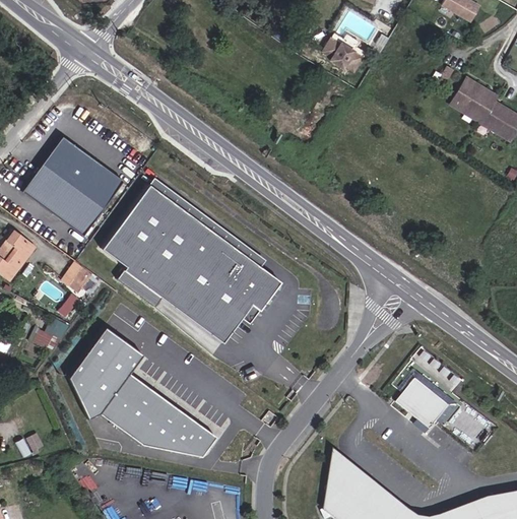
[(480,7),(468,0),(445,0),(443,5),(471,21),(480,7)]
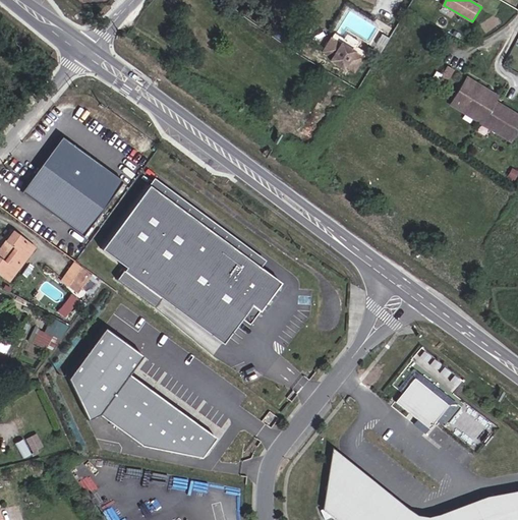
[(390,43),(396,33),(389,29),(383,39),(390,43)]
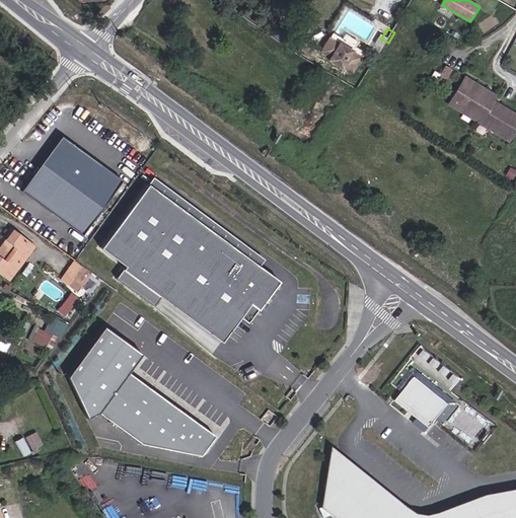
[(339,34),(337,39),(368,54),(370,50),(364,47),(366,41),(352,33),(349,39),(339,34)]
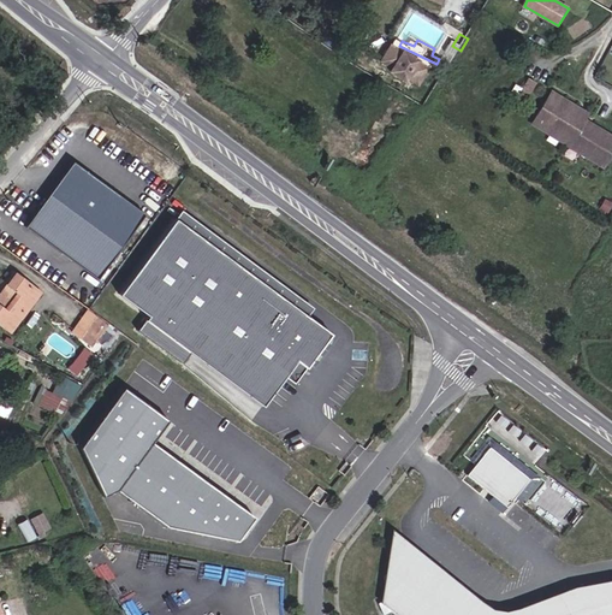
[(437,64),(399,46),(391,64),(402,69),(400,72),(415,80),(416,76),(428,81),(437,64)]
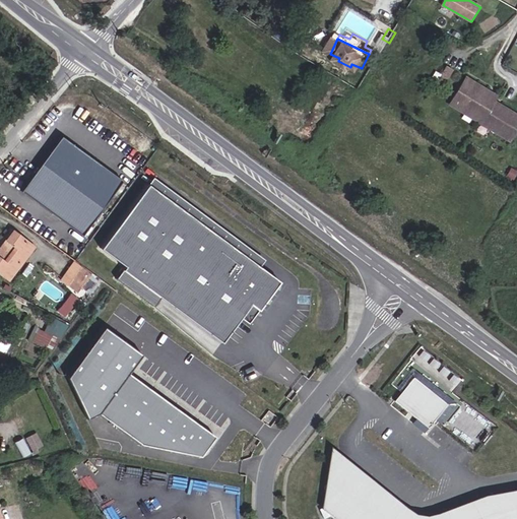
[(460,67),(449,60),(440,74),(451,81),(460,67)]
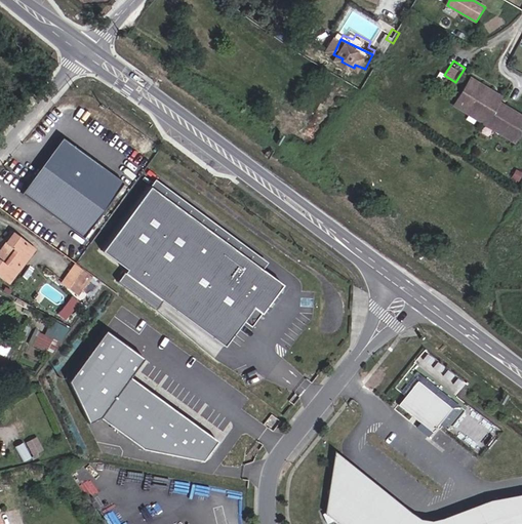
[(507,95),(477,76),(463,98),(492,117),(489,122),(518,142),(521,136),(521,113),(503,101),(507,95)]
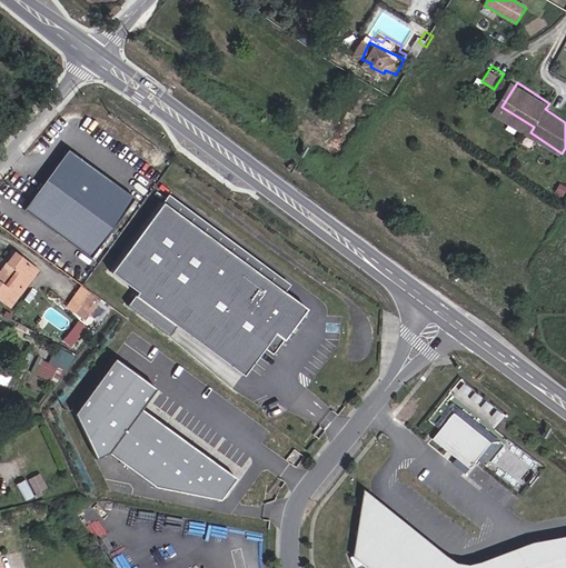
[(534,127),(502,107),(499,112),(530,132),(534,127)]
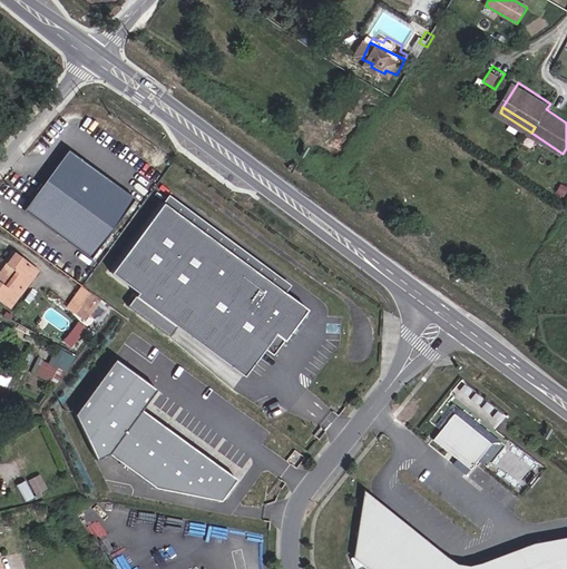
[(70,150),(26,211),(93,260),(137,199),(70,150)]
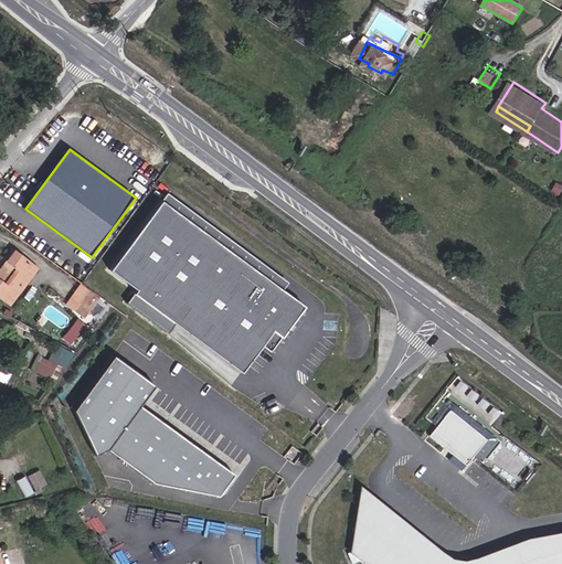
[(290,283),(169,193),(163,201),(285,290),(290,283)]
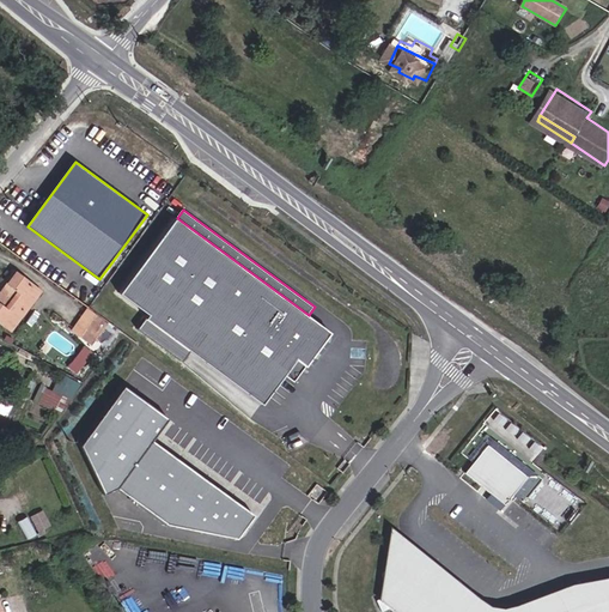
[(309,315),(177,218),(122,292),(151,314),(139,329),(184,363),(192,351),(265,405),(286,375),(320,329),(305,319),(309,315)]
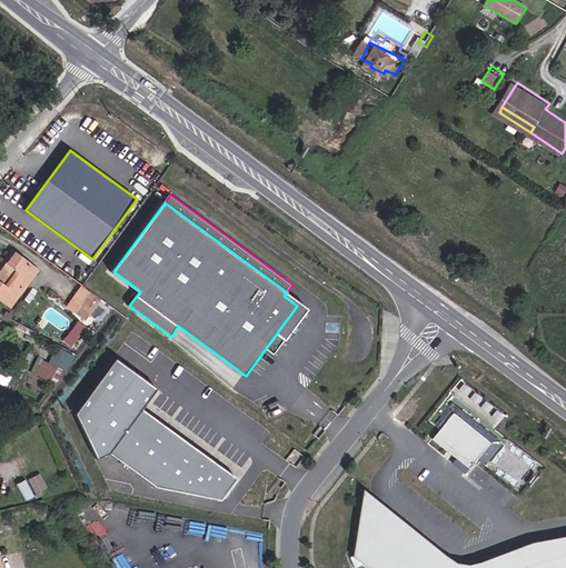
[(0,295),(15,306),(40,271),(18,253),(12,262),(16,265),(25,272),(11,290),(1,282),(0,281),(0,295)]
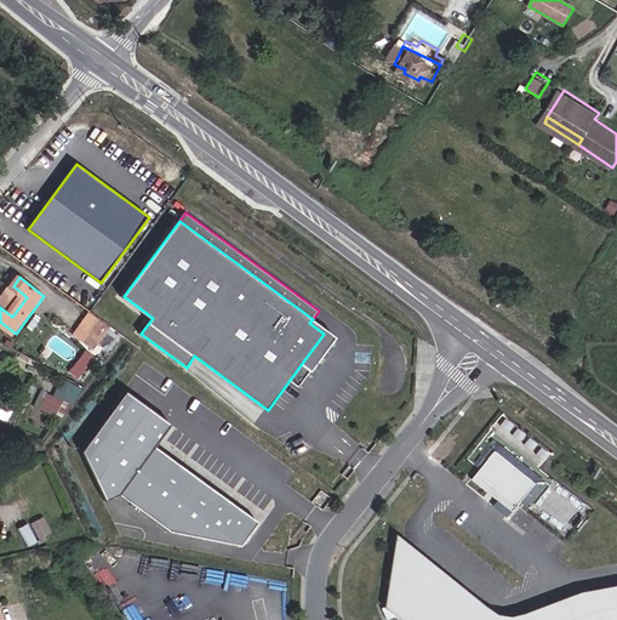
[(27,297),(17,289),(1,308),(12,317),(27,297)]
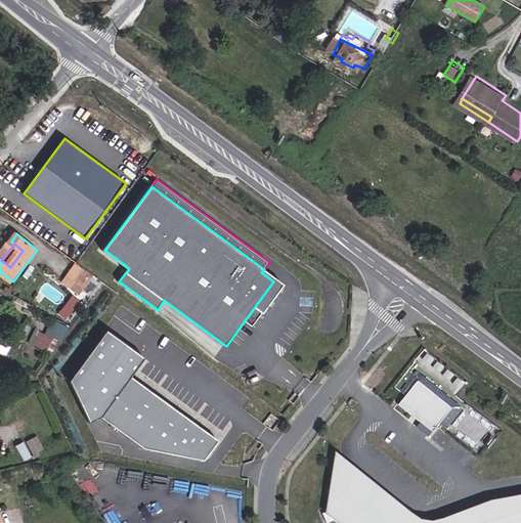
[(97,276),(81,265),(67,285),(78,293),(83,287),(87,290),(97,276)]
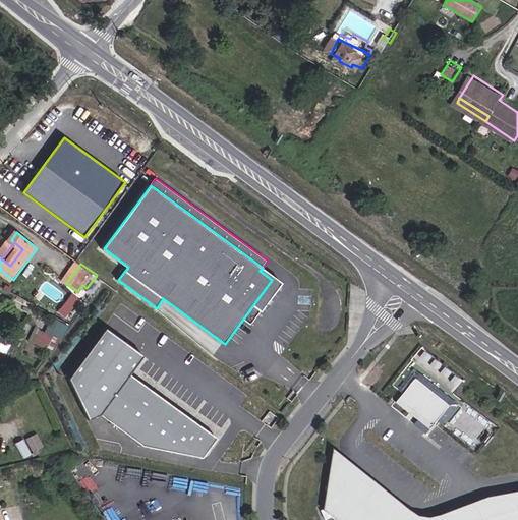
[(251,325),(282,283),(263,268),(260,271),(272,280),(243,319),(251,325)]
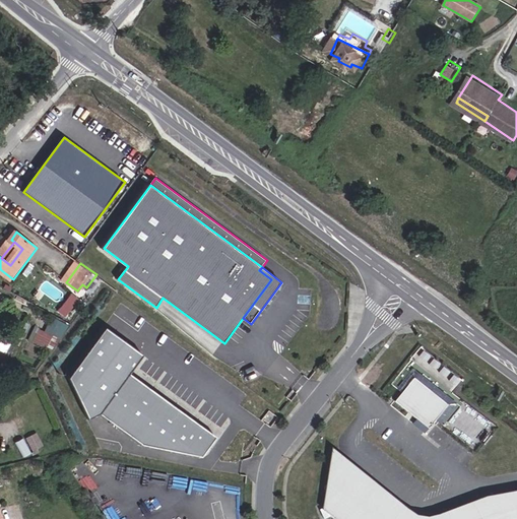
[(61,312),(70,317),(81,298),(73,293),(61,312)]
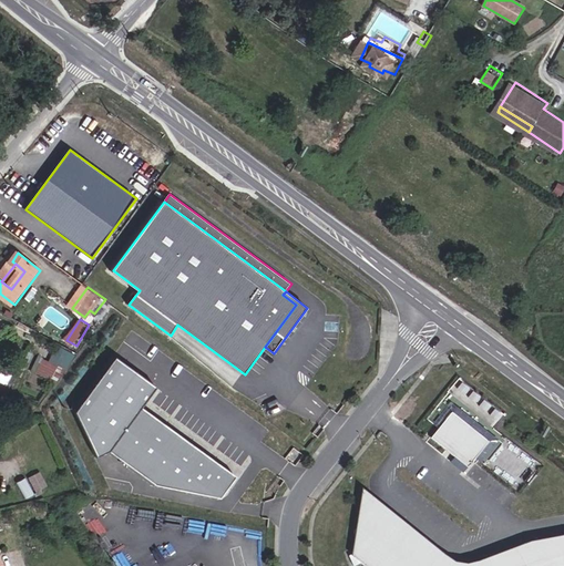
[(114,454),(164,485),(223,497),(239,472),(144,412),(146,404),(156,389),(157,383),(115,357),(78,415),(88,421),(84,433),(95,440),(93,449),(95,450),(114,454)]
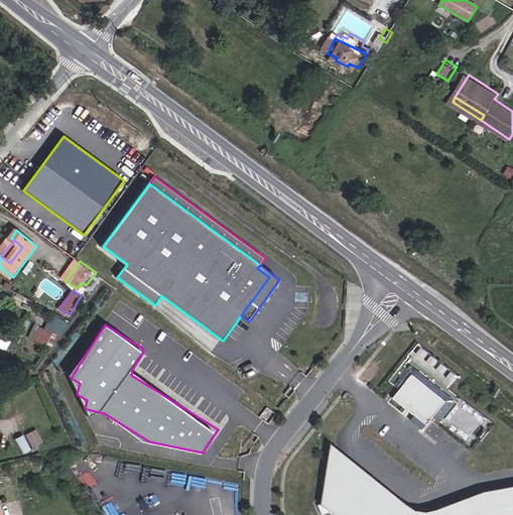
[(54,334),(42,328),(36,339),(49,345),(54,334)]
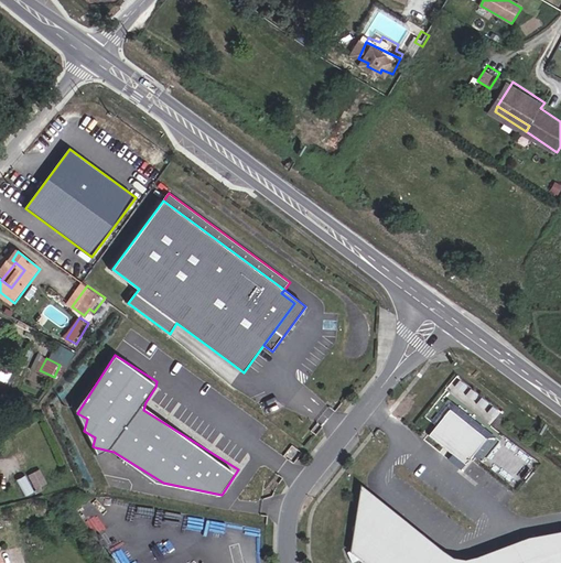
[(499,408),(493,415),(497,421),(505,413),(499,408)]
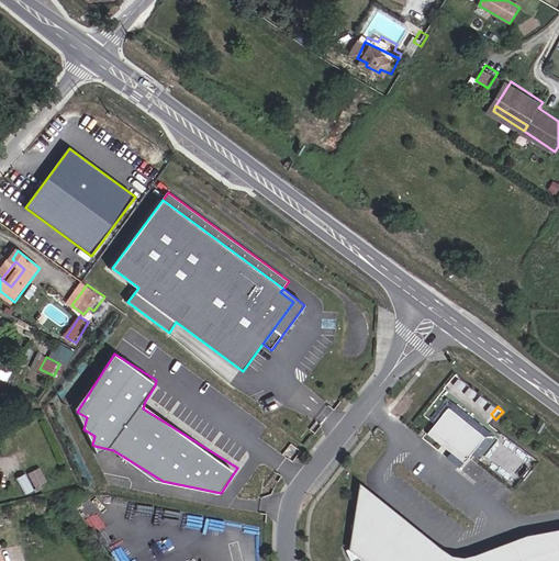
[(485,439),(451,408),(429,434),(465,464),(485,439)]
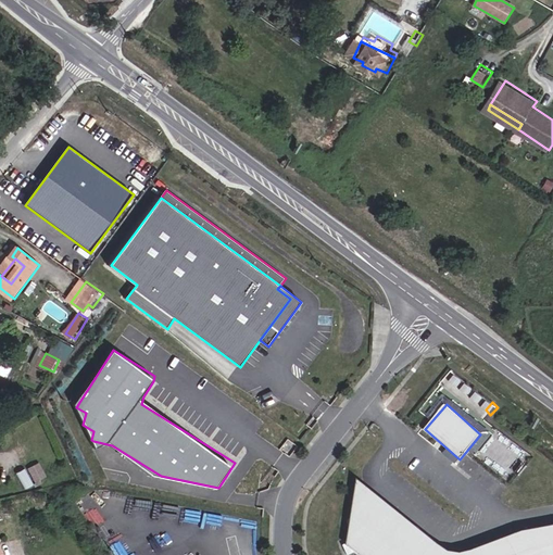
[(50,477),(42,464),(33,469),(40,483),(50,477)]
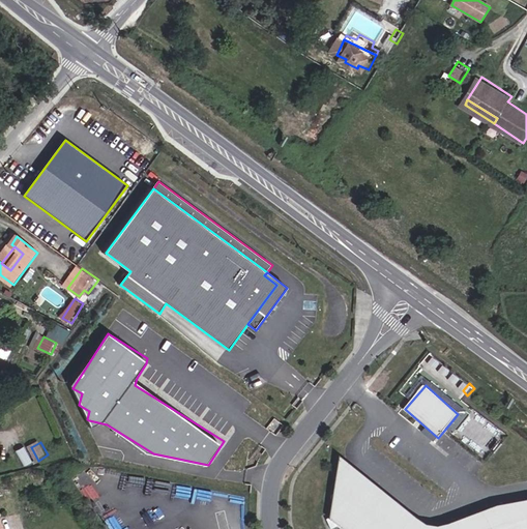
[(36,463),(27,447),(20,451),(28,467),(36,463)]
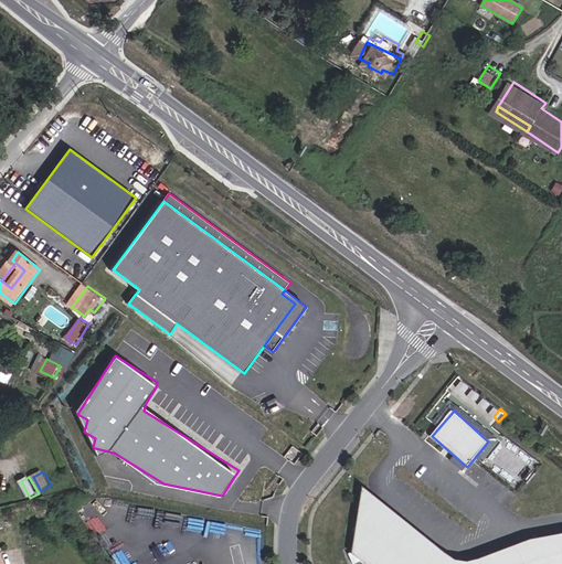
[(424,563),(364,513),(353,525),(352,539),(352,547),(346,551),(350,562),(357,559),(362,563),(561,563),(561,557),(532,562),(527,563),(424,563)]
